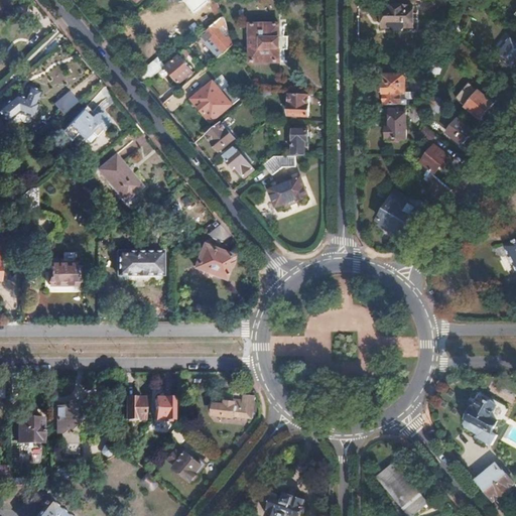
[(219,5),(216,0),(175,0),(178,2),(184,1),(185,2),(187,0),(208,0),(219,21),(224,17),(223,13),(219,5)]
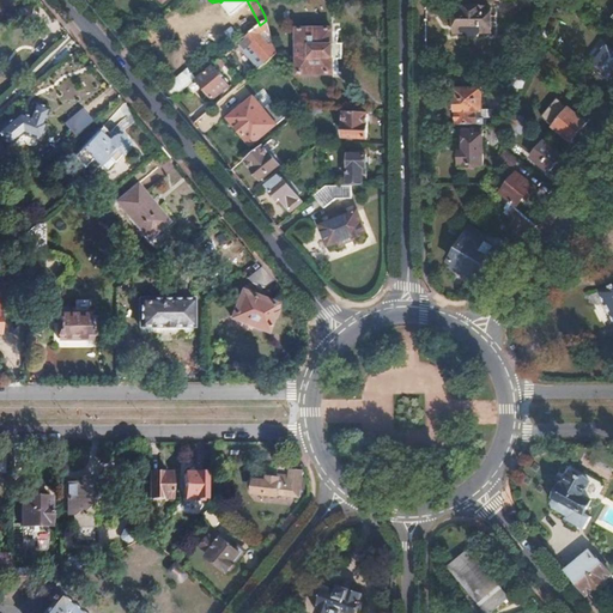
[(540,11),(539,0),(521,0),(522,12),(540,11)]
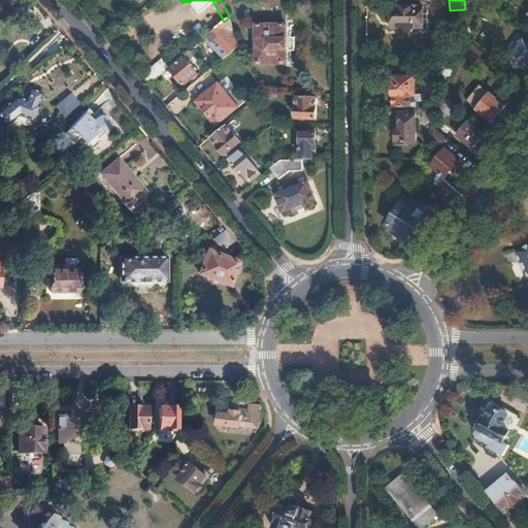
[(422,28),(422,8),(391,8),(392,29),(403,29),(406,33),(411,33),(414,29),(422,28)]
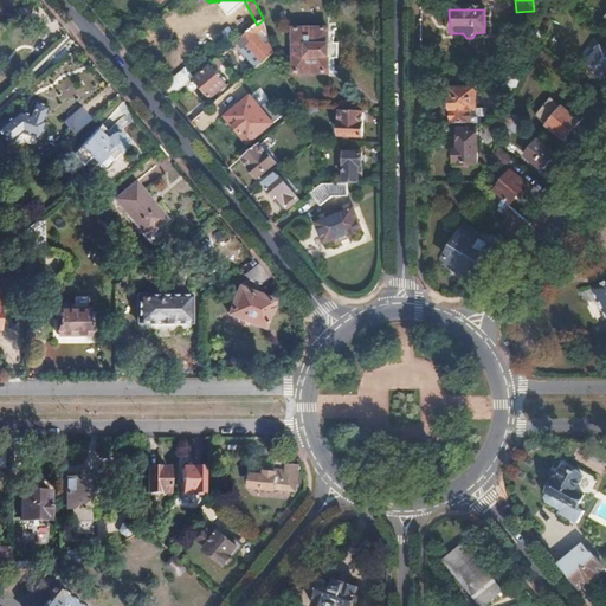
[(274,50),(265,23),(263,20),(257,25),(243,37),(263,63),(275,53),(274,50)]
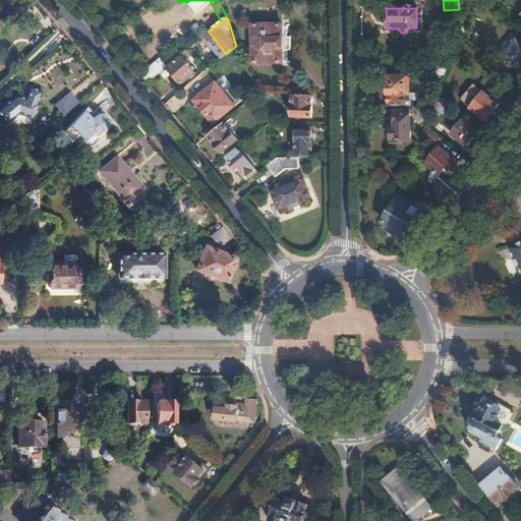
[(282,38),(282,25),(253,26),(253,40),(248,40),(248,54),(253,54),(253,63),(283,63),(283,51),(290,51),(290,37),(282,38)]
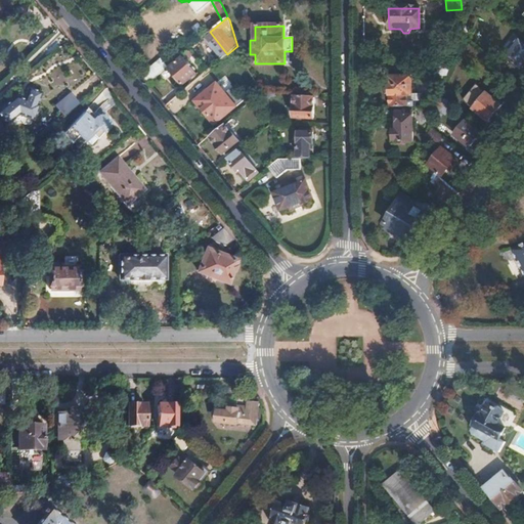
[(523,53),(523,42),(511,32),(494,51),(513,67),(523,53)]
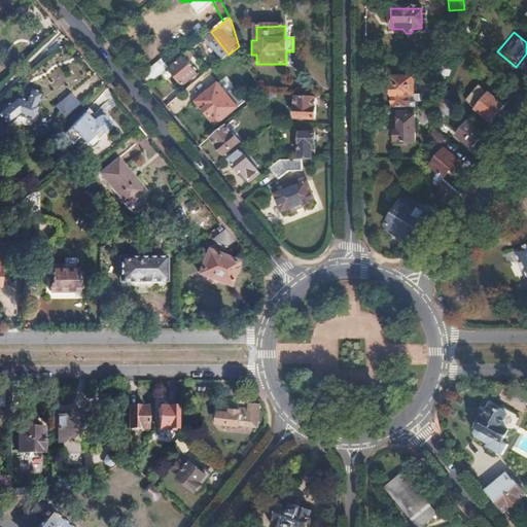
[(169,67),(162,59),(142,75),(149,84),(169,67)]
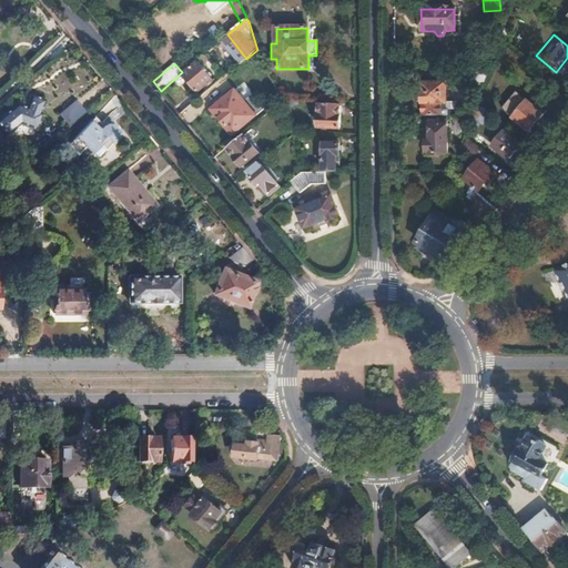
[(211,80),(198,63),(183,75),(198,92),(211,80)]
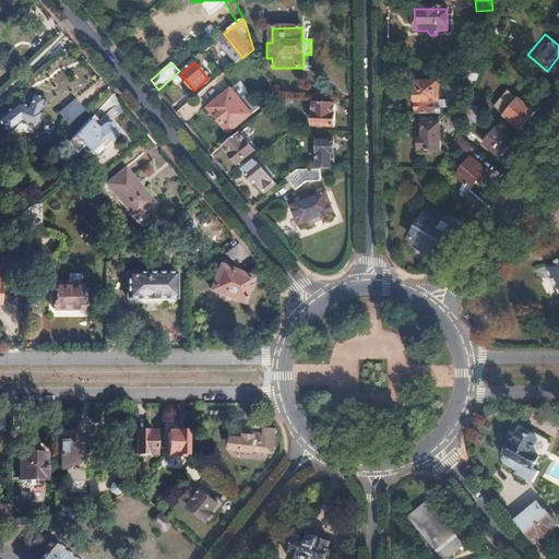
[(478,81),(484,64),(463,64),(463,81),(478,81)]
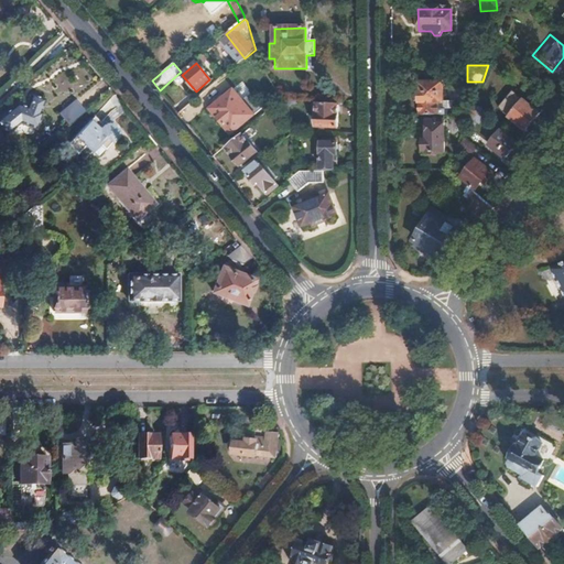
[(444,115),(444,83),(421,84),(421,93),(416,93),(416,100),(421,100),(421,115),(444,115)]
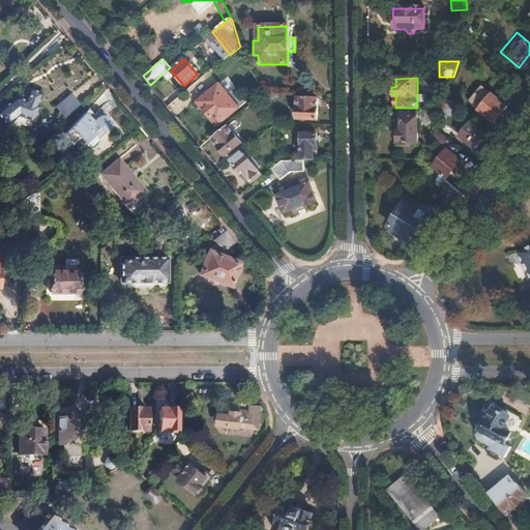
[(239,108),(219,84),(198,102),(218,126),(239,108)]
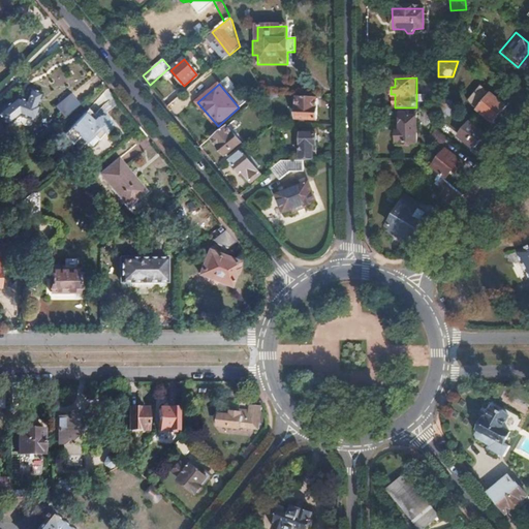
[(493,124),(506,109),(481,88),(469,104),(493,124)]
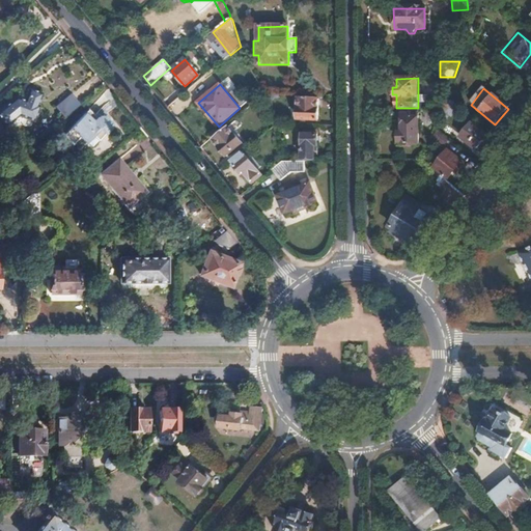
[(40,106),(45,94),(31,89),(26,101),(18,96),(0,112),(0,114),(8,126),(21,115),(35,121),(42,107),(40,106)]
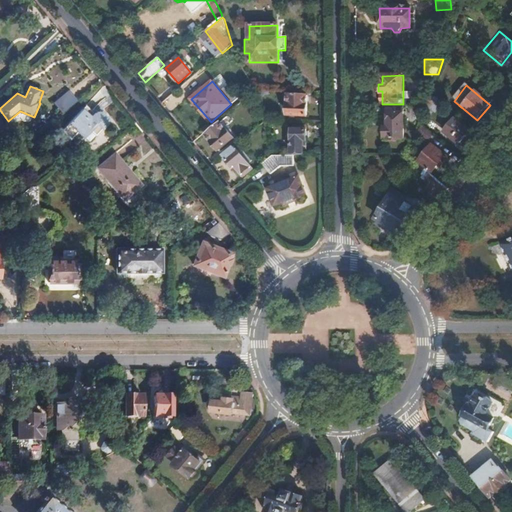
[(77,101),(68,90),(57,99),(61,105),(58,108),(62,113),(77,101)]
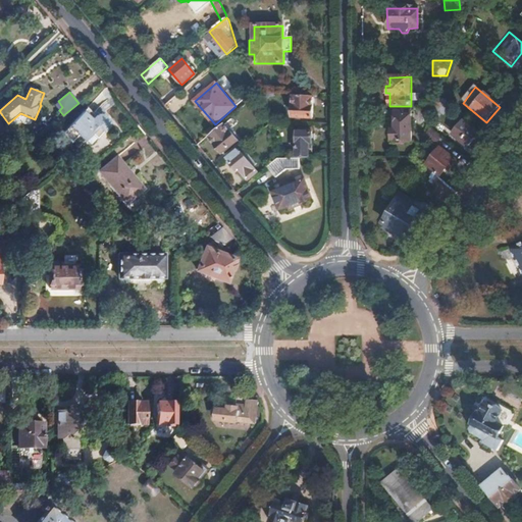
[(274,96),(274,93),(261,92),(261,94),(265,106),(268,105),(267,99),(267,97),(269,95),(274,96)]
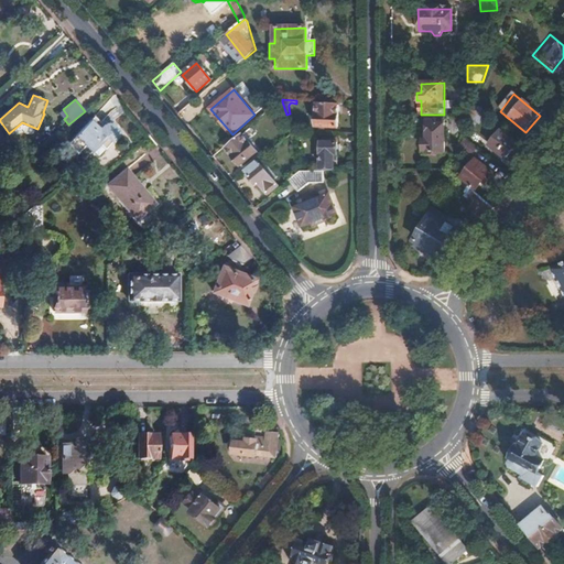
[(315,127),(337,128),(338,115),(340,115),(340,106),(337,106),(337,105),(316,104),(315,127)]
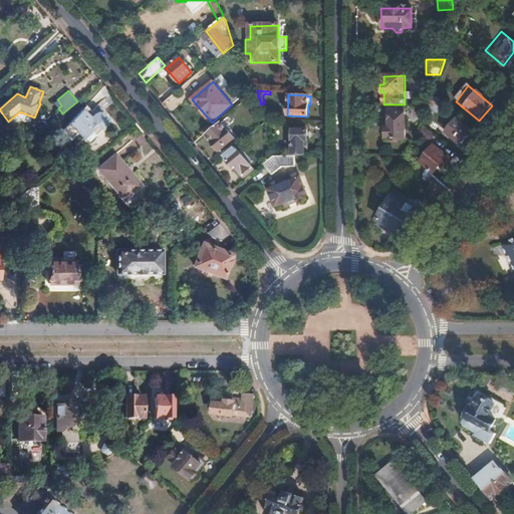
[(436,113),(444,104),(432,95),(428,106),(436,113)]
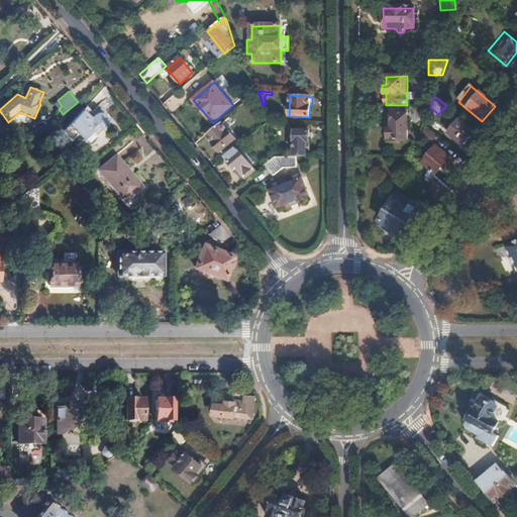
[(62,106),(58,100),(54,103),(59,109),(62,106)]
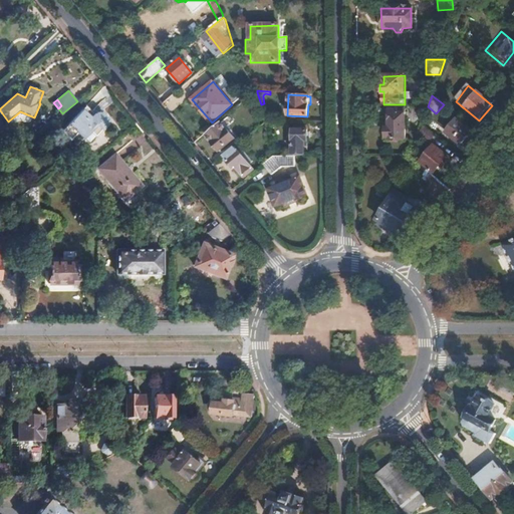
[(93,114),(85,104),(81,108),(90,117),(93,114)]
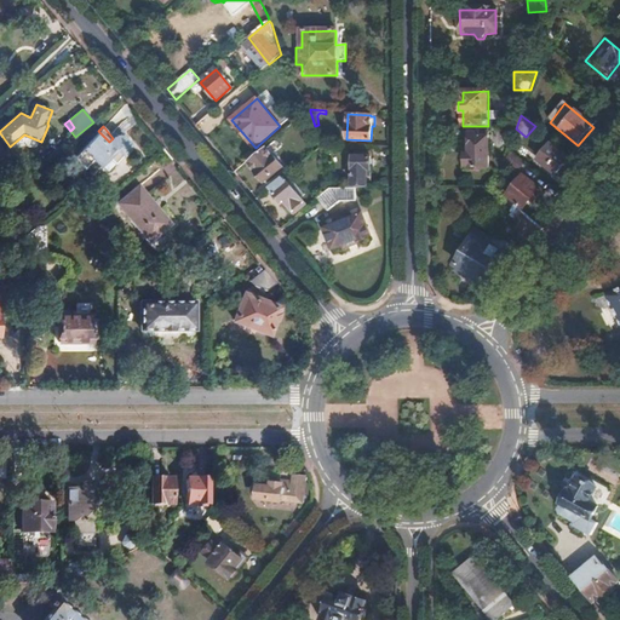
[(127,149),(127,144),(120,136),(115,136),(113,138),(109,142),(98,131),(81,147),(91,158),(99,165),(108,158),(116,150),(121,155),(127,149)]
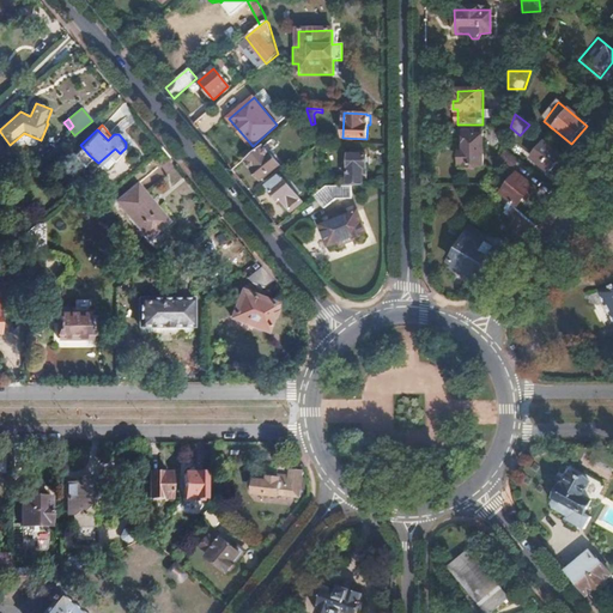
[(480,131),(462,131),(462,141),(466,141),(466,152),(462,152),(462,164),(466,164),(466,168),(484,167),(485,135),(480,135),(480,131)]
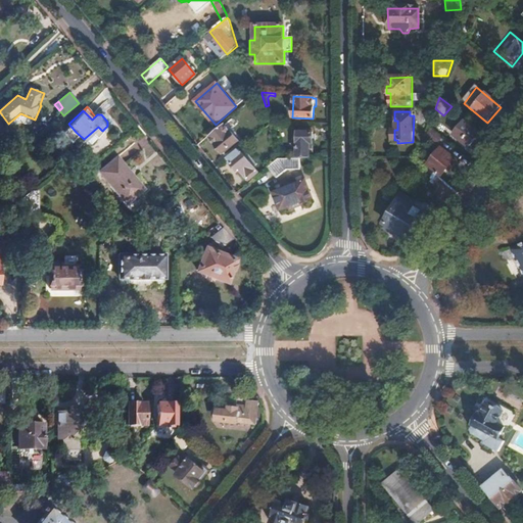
[(479,134),(464,122),(453,135),(467,147),(479,134)]
